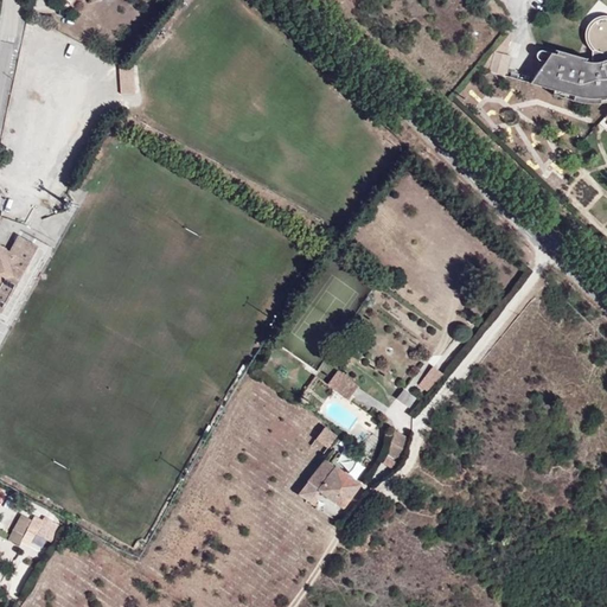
[(606,14),(604,14),(598,16),(592,17),(589,19),(587,21),(583,27),(583,37),(585,42),(586,44),(583,57),(553,49),(551,52),(548,51),(526,82),(549,87),(548,93),(570,98),(596,101),(606,97),(606,14)]
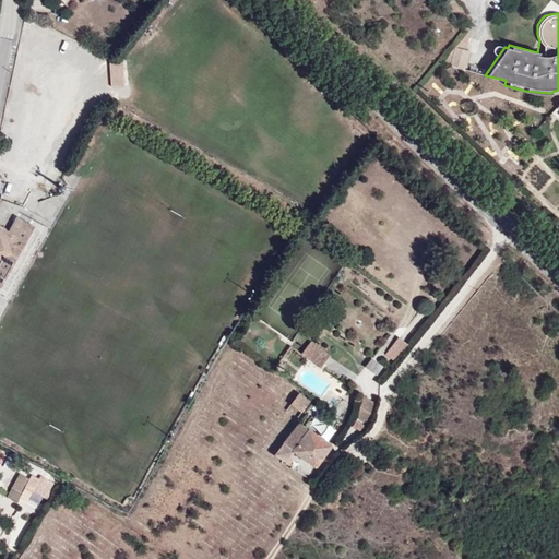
[(462,67),(466,48),(451,44),(445,62),(462,67)]
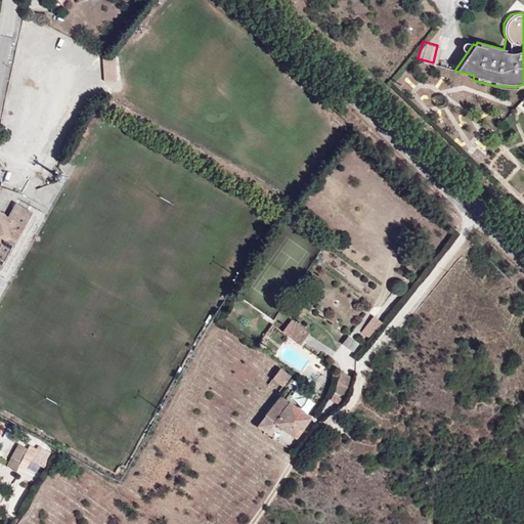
[(116,56),(103,57),(104,81),(117,80),(116,56)]
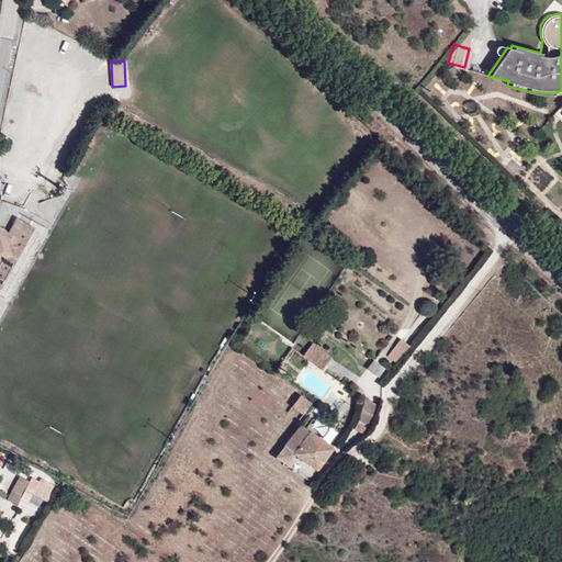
[(3,293),(38,233),(44,236),(48,229),(20,214),(9,233),(0,227),(0,296),(7,302),(10,296),(3,293)]
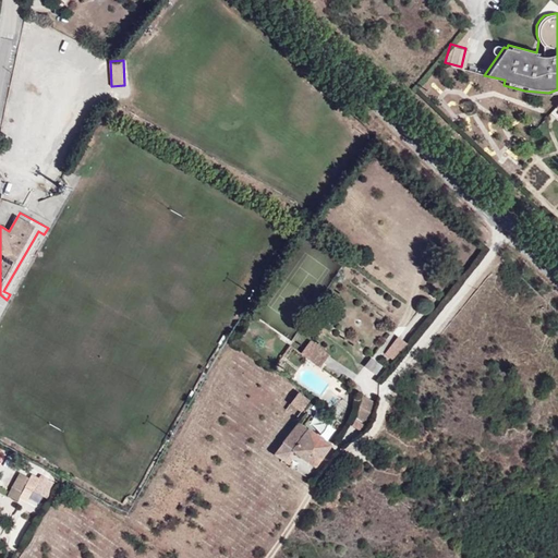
[(10,294),(44,234),(38,231),(3,291),(10,294)]
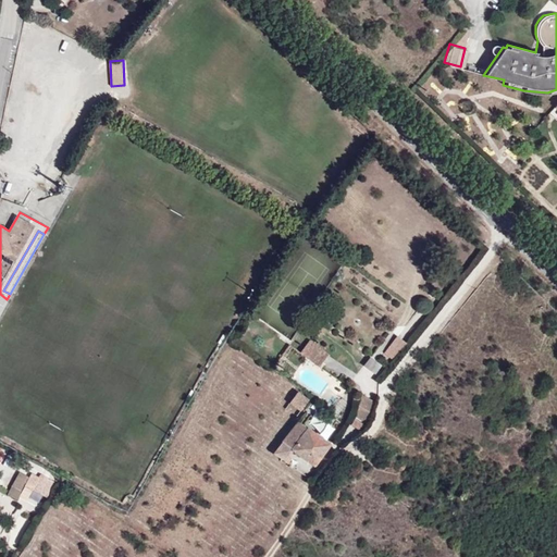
[(393,359),(406,343),(397,336),(385,353),(393,359)]
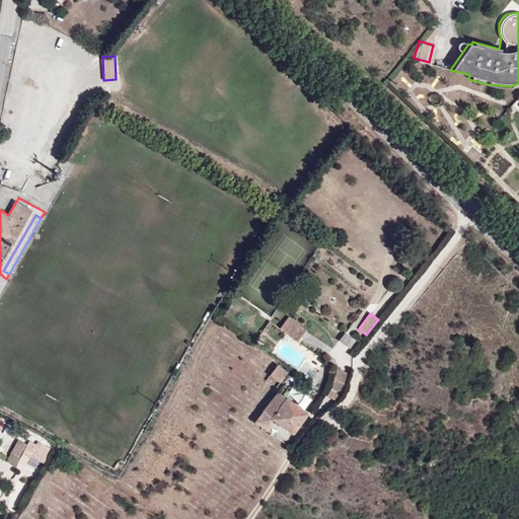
[(306,329),(289,317),(280,328),(297,342),(306,329)]
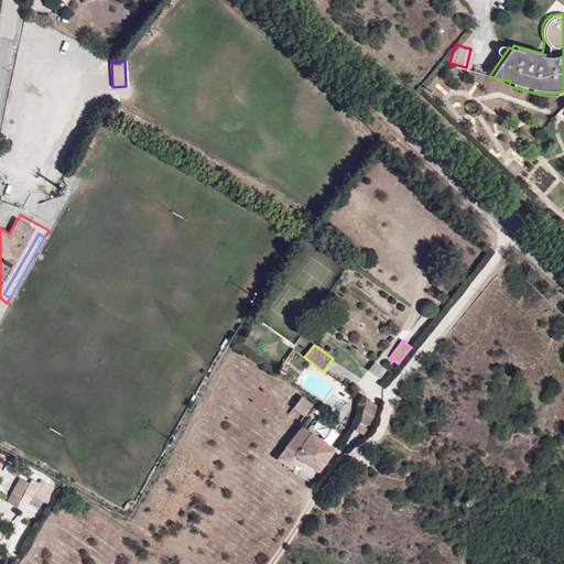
[(381,377),(388,368),(376,359),(368,368),(381,377)]
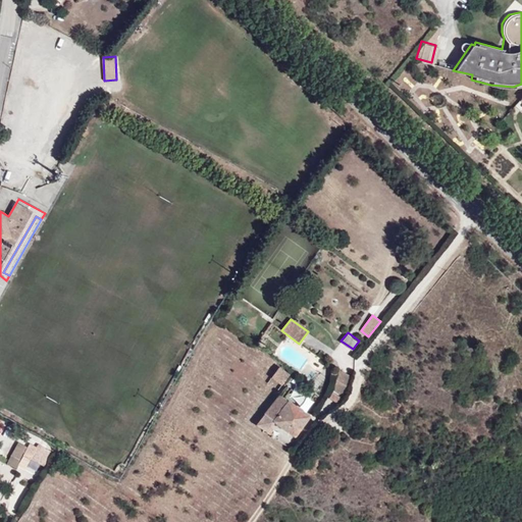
[(281,387),(291,377),(279,369),(271,379),(281,387)]
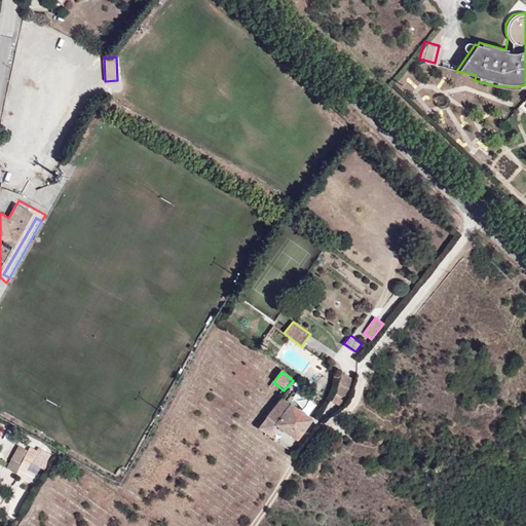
[(354,381),(340,373),(335,393),(349,402),(354,381)]
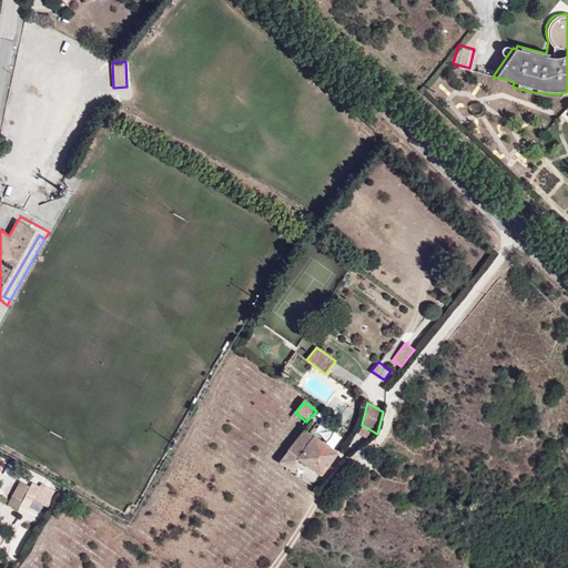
[(372,433),(363,428),(359,434),(368,439),(372,433)]
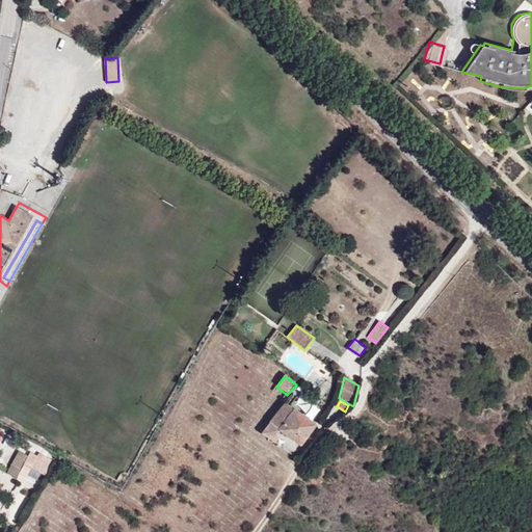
[(284,405),(262,433),(272,442),(280,432),(299,447),(314,428),(284,405)]
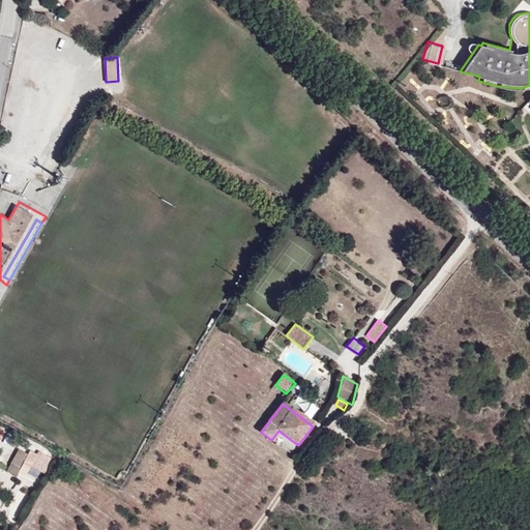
[(30,466),(34,459),(19,450),(10,463),(26,472),(30,466)]
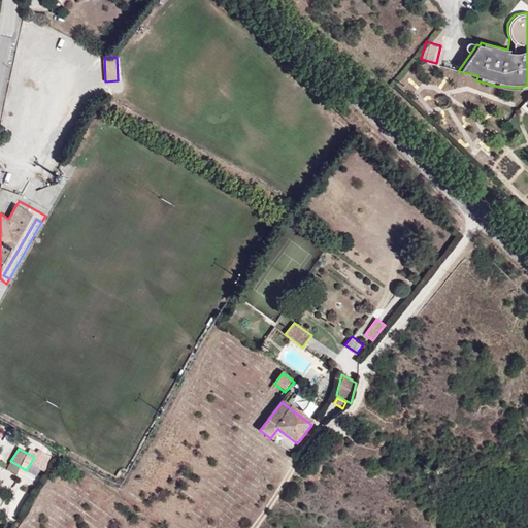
[(34,457),(30,464),(44,471),(52,458),(37,450),(34,457)]
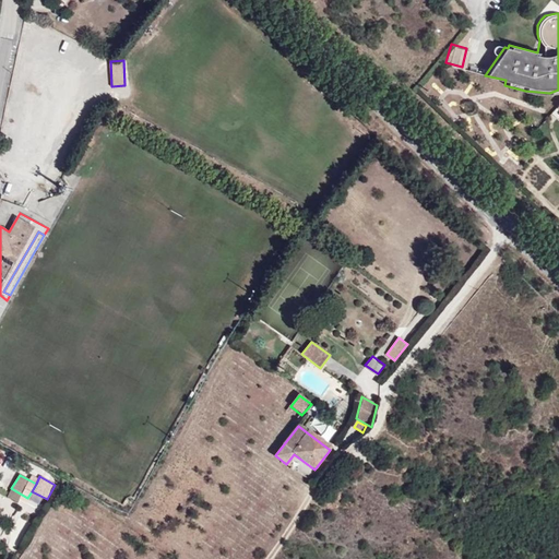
[(23,506),(27,498),(11,488),(7,496),(23,506)]
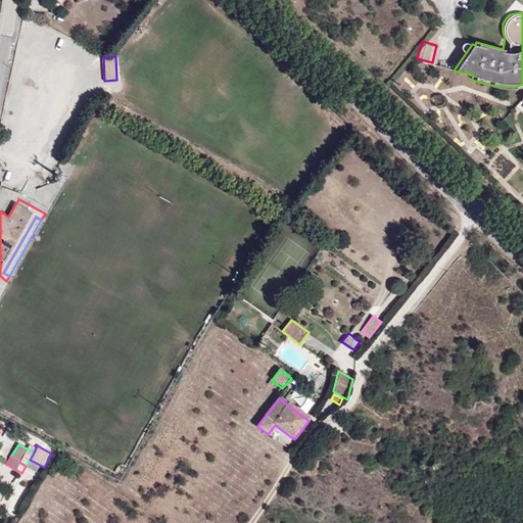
All buildings are outlined.
